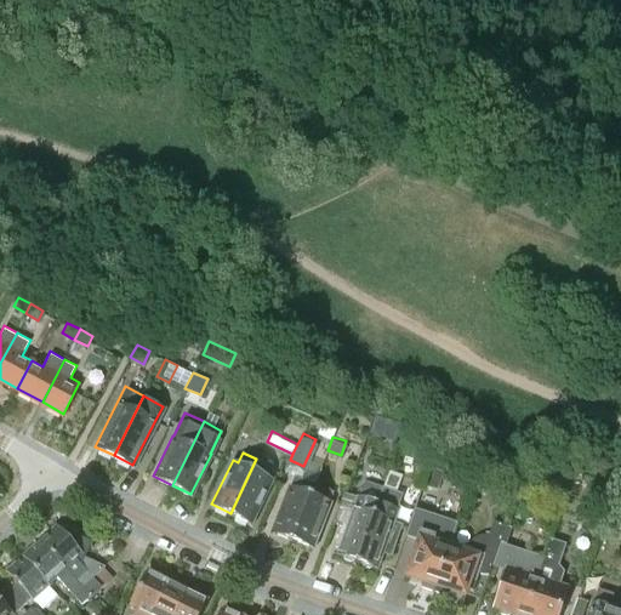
[(256,459),(231,513),(249,523),(271,478),(266,476),(271,466),(256,459)]
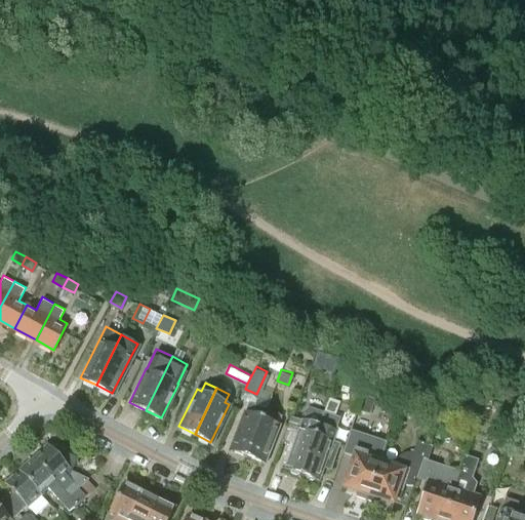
[(359,408),(370,412),(375,396),(365,393),(359,408)]
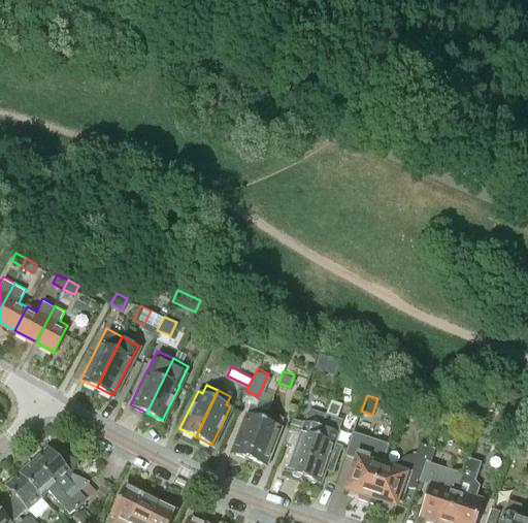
[(231,452),(248,458),(266,410),(253,405),(250,414),(245,412),(231,452)]
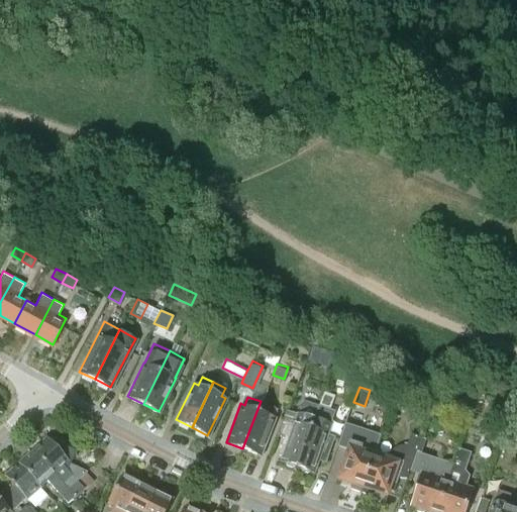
[(286,409),(276,434),(283,436),(277,453),(282,455),(281,459),(285,462),(286,464),(291,466),(294,465),(297,466),(318,405),(318,404),(305,400),(301,401),(297,413),(286,409)]
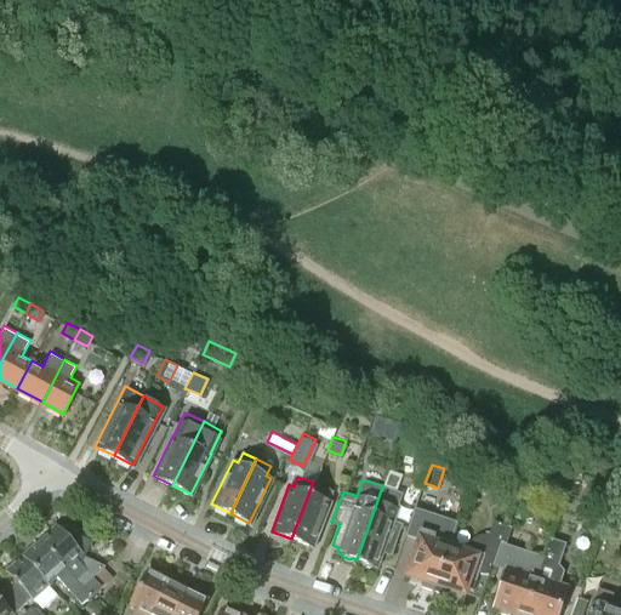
[(313,482),(291,539),(312,546),(329,499),(324,497),(328,488),(313,482)]
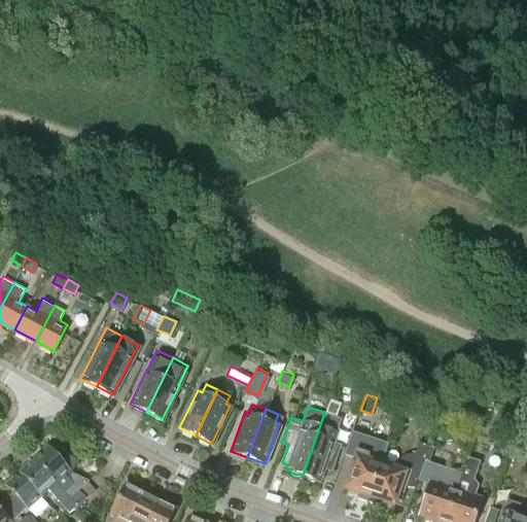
[(324,412),(324,413),(303,475),(306,476),(307,479),(312,480),(315,479),(319,480),(323,467),(330,471),(340,444),(332,442),(341,418),(324,412)]
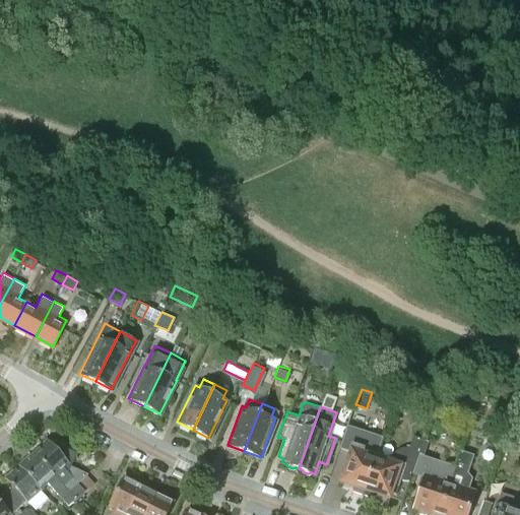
[(339,445),(349,449),(338,480),(350,486),(352,490),(363,493),(375,456),(382,437),(346,425),(339,445)]
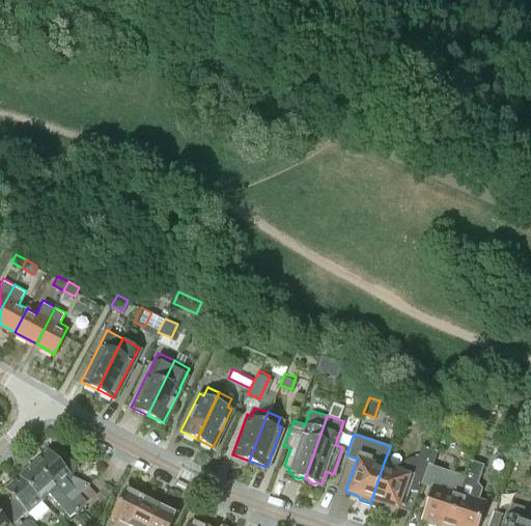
[(383,466),(370,503),(380,506),(384,504),(396,508),(398,502),(403,504),(409,488),(417,491),(420,480),(421,480),(428,461),(431,463),(437,449),(420,444),(417,454),(414,454),(411,455),(408,457),(404,459),(402,462),(400,464),(398,468),(397,471),(383,466)]
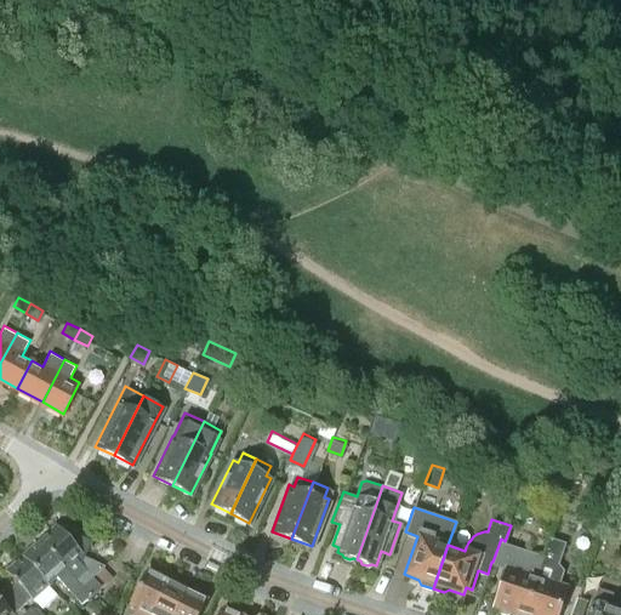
[(55,525),(41,537),(44,541),(43,544),(75,580),(86,570),(80,562),(91,540),(75,533),(68,540),(55,525)]
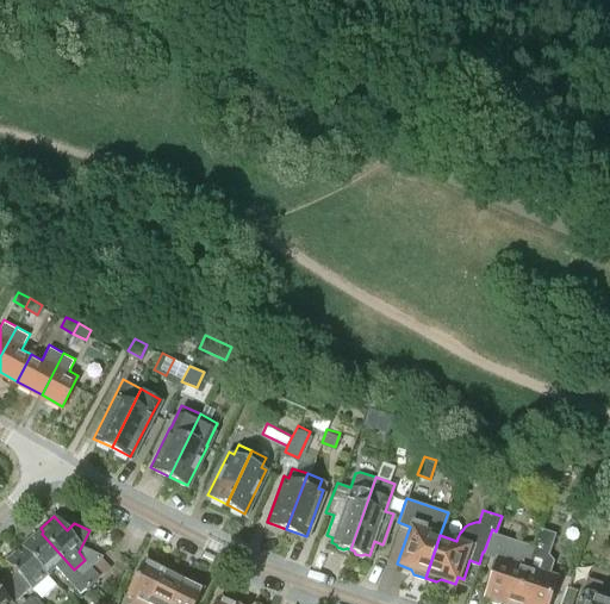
[(534,543),(512,603),(561,603),(571,576),(558,571),(555,576),(547,573),(552,558),(547,554),(554,531),(539,527),(534,543)]
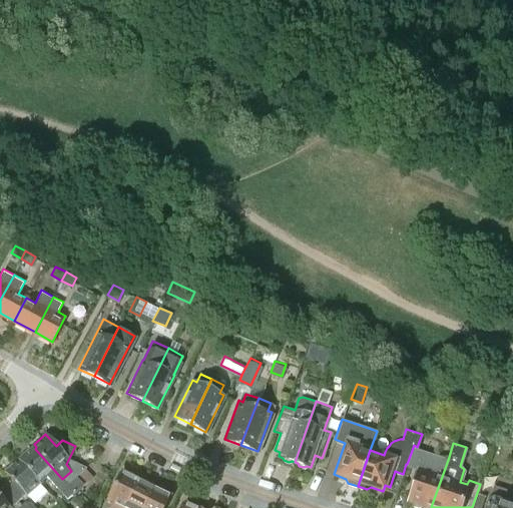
[(19,458),(40,480),(45,474),(66,497),(74,491),(67,483),(62,479),(35,449),(36,447),(34,444),(19,458)]
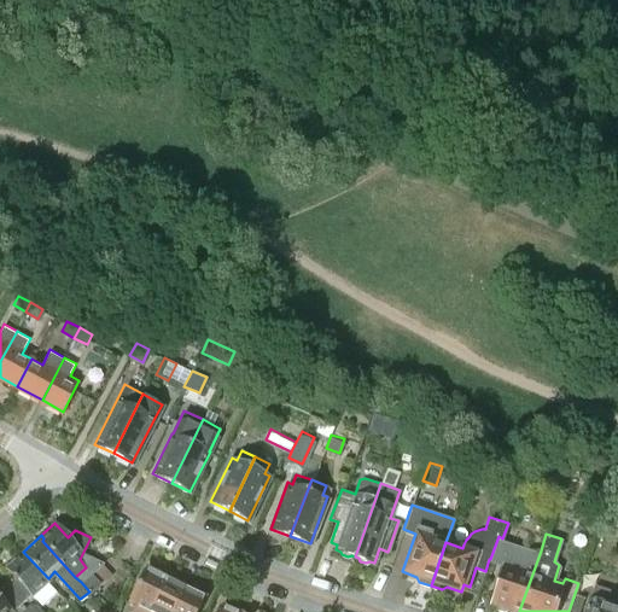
[(502,538),(499,536),(490,559),(503,564),(490,602),(495,605),(495,607),(503,611),(506,608),(517,611),(519,611),(541,551),(502,538)]
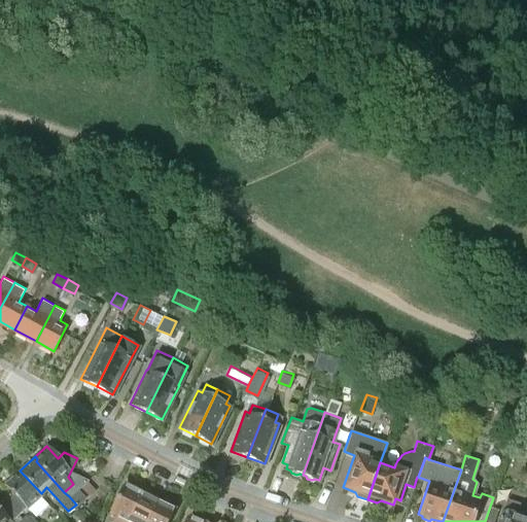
[(11,490),(4,496),(19,513),(27,506),(35,515),(49,501),(41,493),(20,471),(5,484),(11,490)]
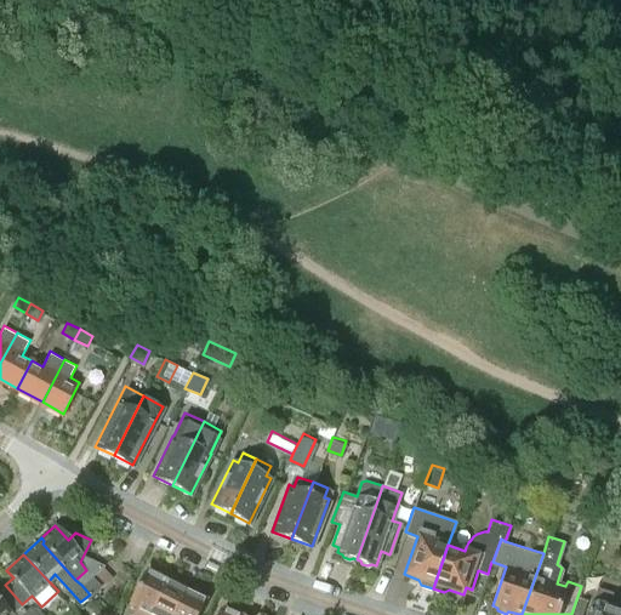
[(143,614),(146,611),(149,613),(166,579),(147,569),(129,604),(135,607),(131,614),(143,614)]
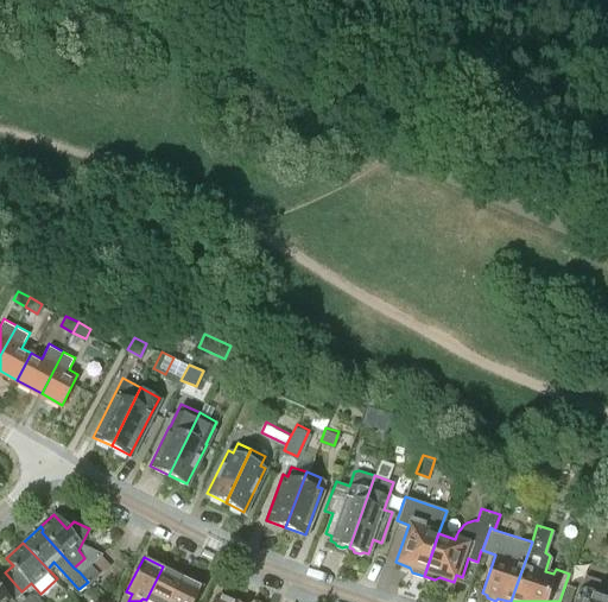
[(80,572),(88,582),(97,574),(89,564),(80,572)]
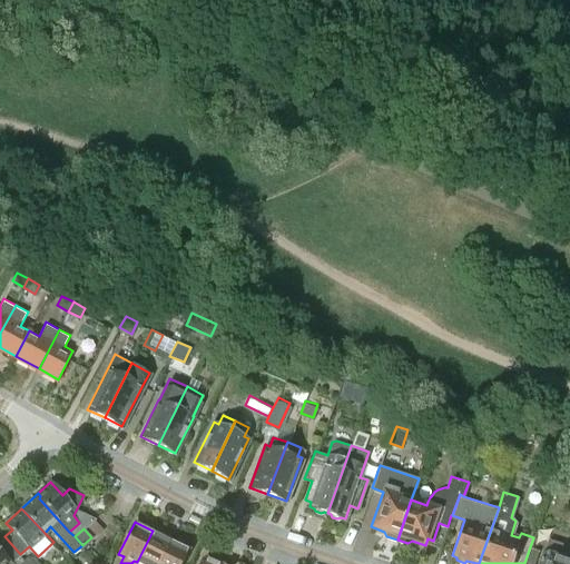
[(158,563),(172,540),(153,531),(137,562),(134,561),(131,563),(158,563)]
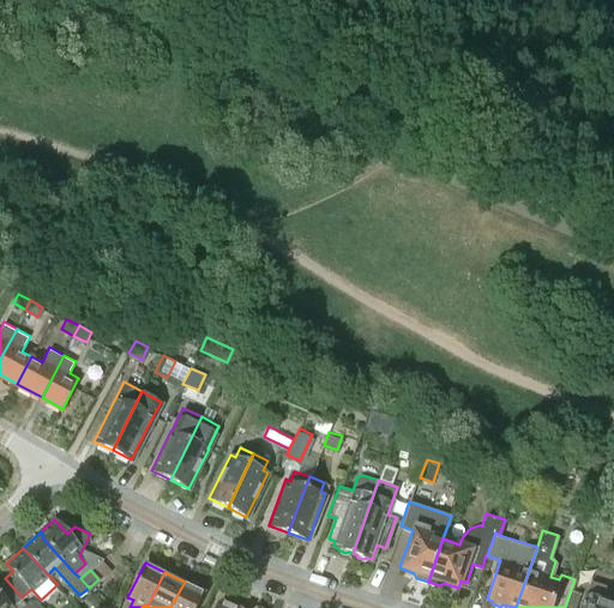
[(0,607),(10,607),(22,597),(5,578),(0,583),(0,607)]
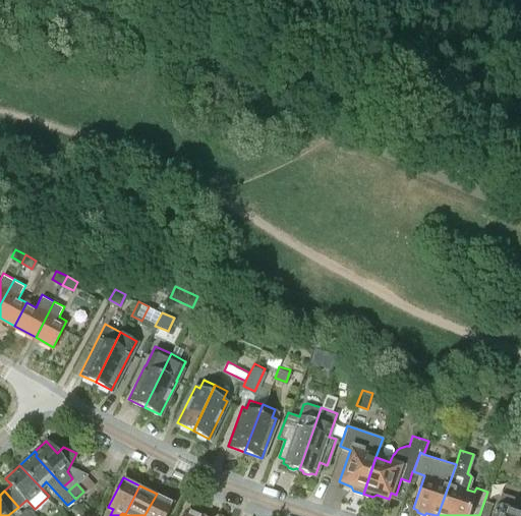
[(520,515),(520,514),(520,499),(501,493),(497,505),(496,505),(491,515),(520,515)]
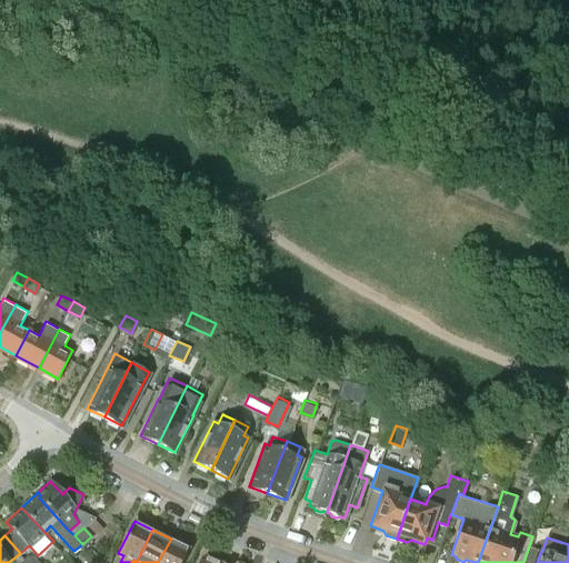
[(180,562),(188,548),(171,539),(158,562),(180,562)]
